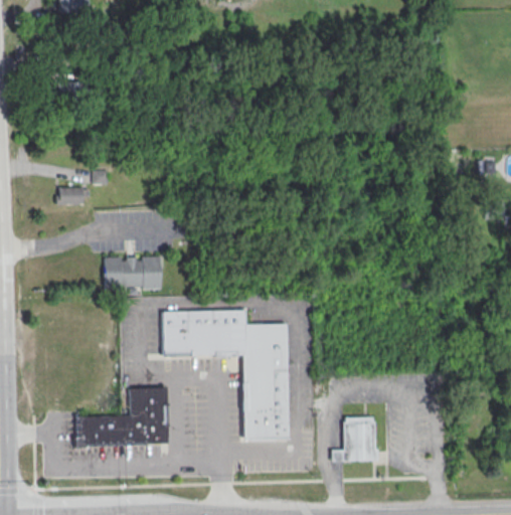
[(60,0),(90,0),(90,13),(60,13),(60,0)]
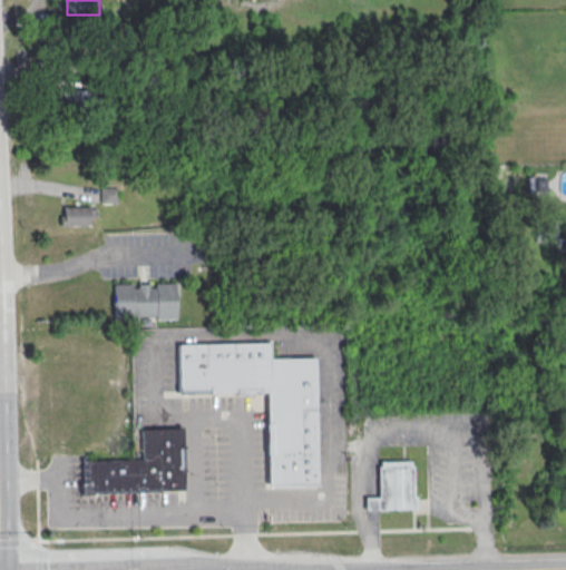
[(66,91),(101,90),(103,110),(66,111),(66,91)]
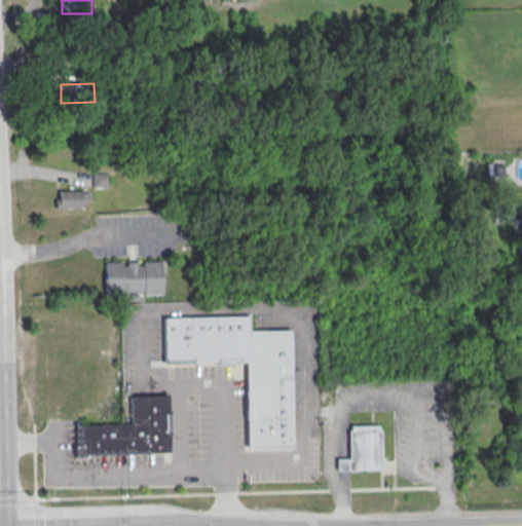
[(96,174),(112,174),(112,188),(96,188),(96,181),(96,174)]
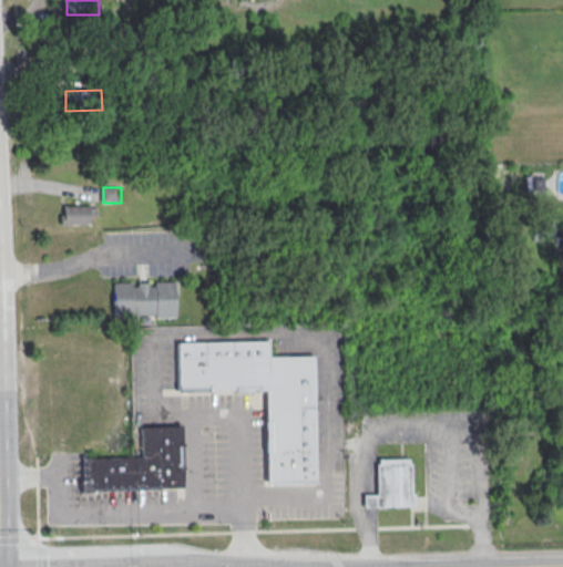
[(67,207),(92,206),(93,225),(63,226),(63,216),(67,216),(67,207)]
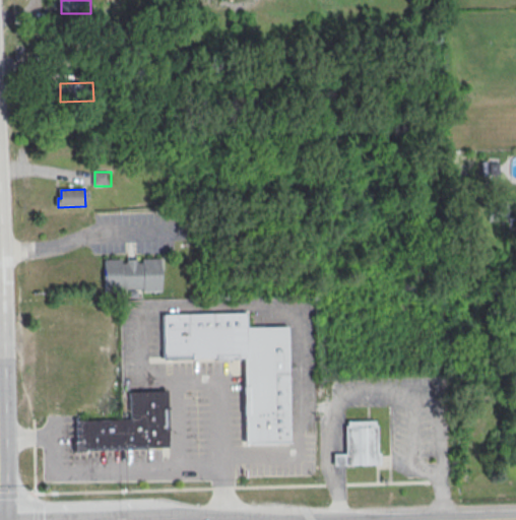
[(510,212),(501,212),(501,220),(510,220),(510,212)]
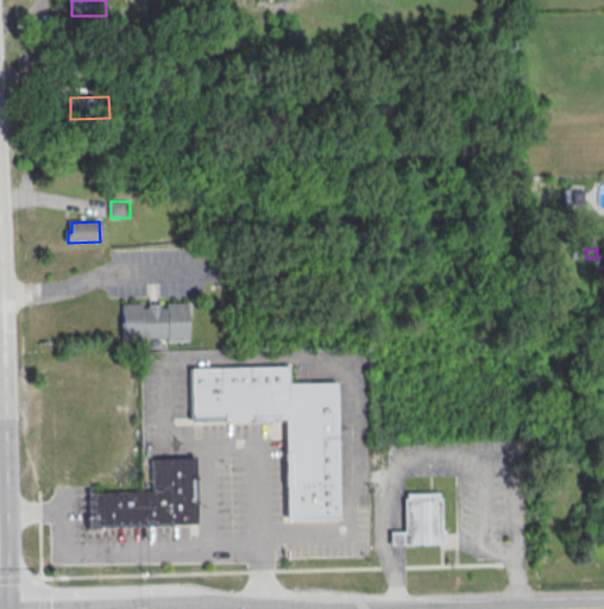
[(124,305),(144,305),(144,308),(150,308),(150,305),(162,305),(162,308),(169,308),(169,305),(190,303),(192,341),(169,343),(169,339),(145,339),(145,343),(125,343),(124,305)]
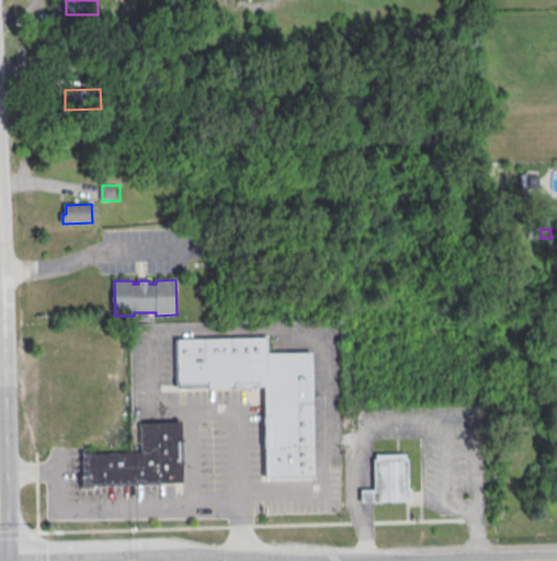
[(266,481),(316,480),(313,352),(268,353),(268,338),(178,340),(179,389),(234,388),(234,389),(259,389),(259,387),(265,387),(265,418),(263,418),(264,449),(265,449),(266,481)]
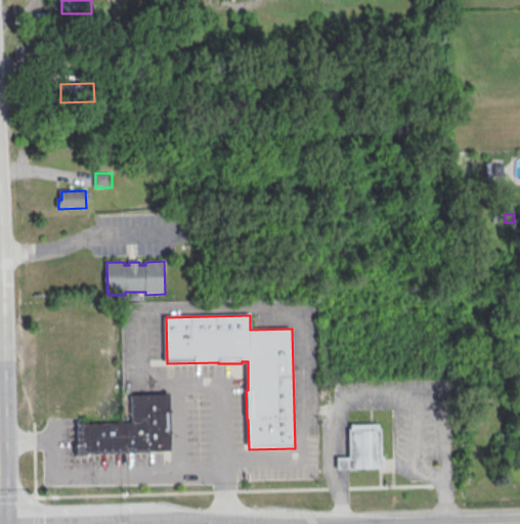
[(172,452),(170,394),(132,395),(133,423),(78,425),(79,446),(77,446),(78,457),(89,457),(89,455),(172,452)]
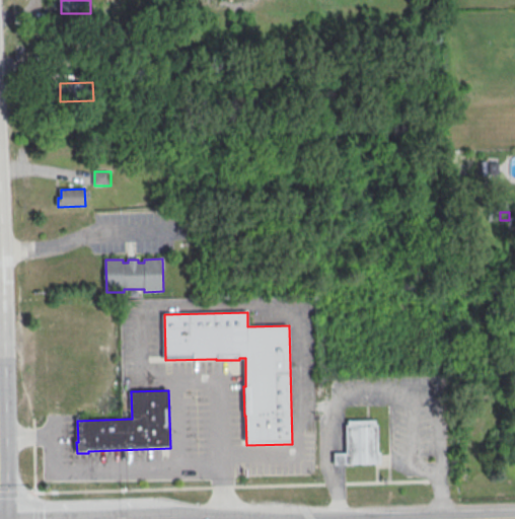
[(381,419),(347,419),(347,452),(335,452),(335,464),(381,464),(381,419)]
